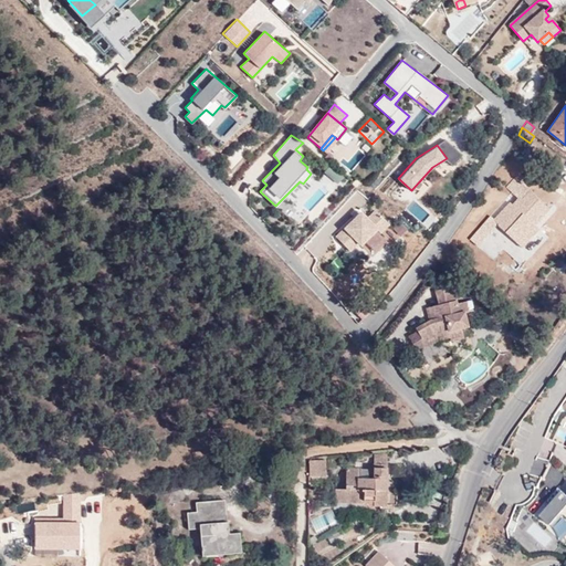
[(520,202),(530,191),(516,174),(503,187),(517,200),(520,202)]
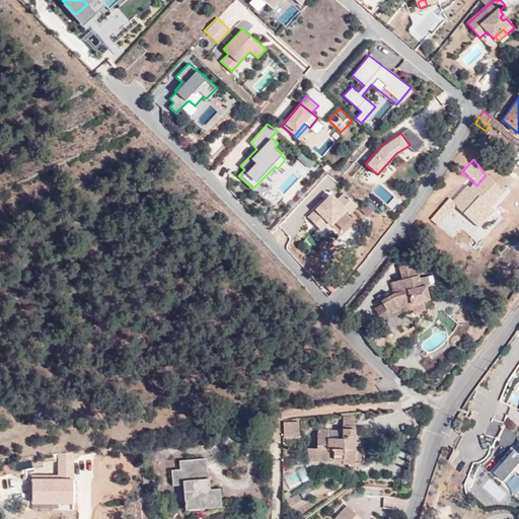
[(504,191),(486,175),(476,186),(474,183),(469,189),(466,186),(452,202),(459,209),(469,219),(485,202),(490,206),(504,191)]
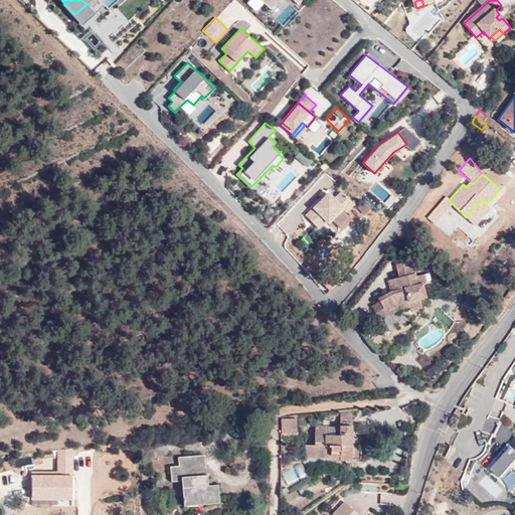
[(487,206),(486,204),(481,200),(466,217),(472,222),(487,206)]
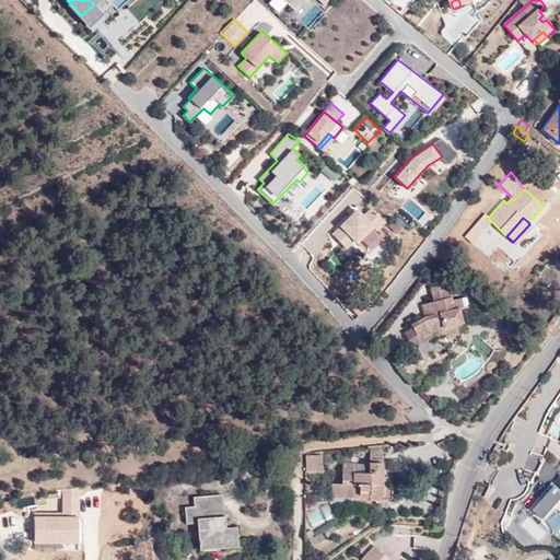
[(518,258),(513,265),(517,269),(524,263),(518,258)]
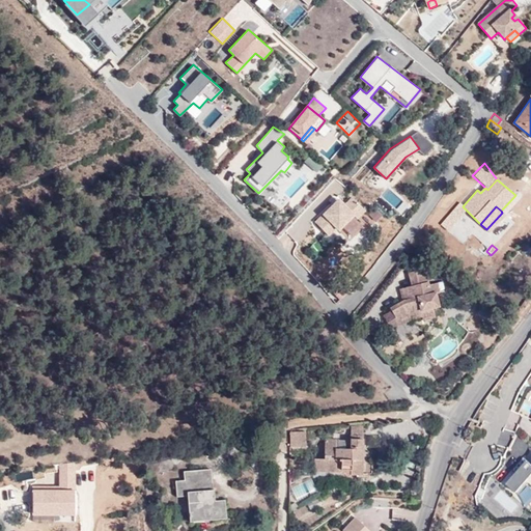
[(425,270),(412,273),(414,286),(413,286),(409,288),(410,295),(402,297),(404,302),(391,309),(393,312),(386,315),(389,319),(387,322),(392,331),(400,325),(401,326),(402,326),(399,322),(410,316),(422,313),(423,317),(435,314),(434,309),(440,307),(437,295),(440,294),(438,284),(429,286),(425,270)]
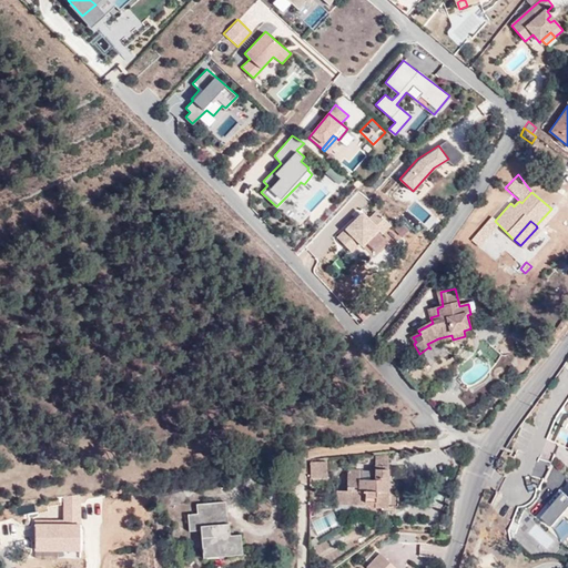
[(373,314),(366,308),(358,316),(364,322),(373,314)]
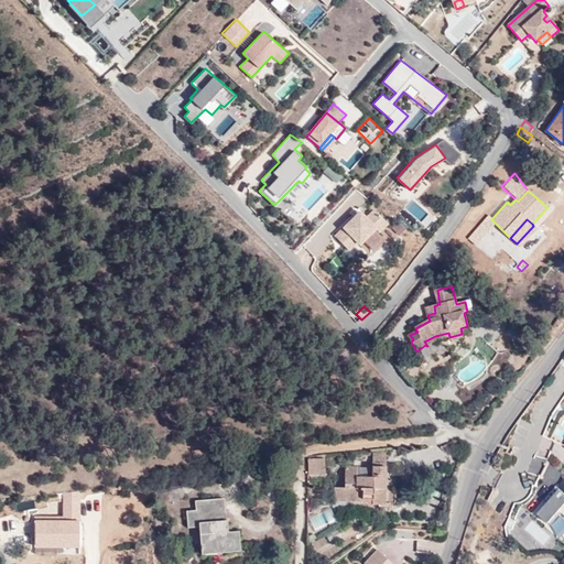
[(437,340),(449,337),(448,333),(435,336),(424,342),(427,346),(437,340)]
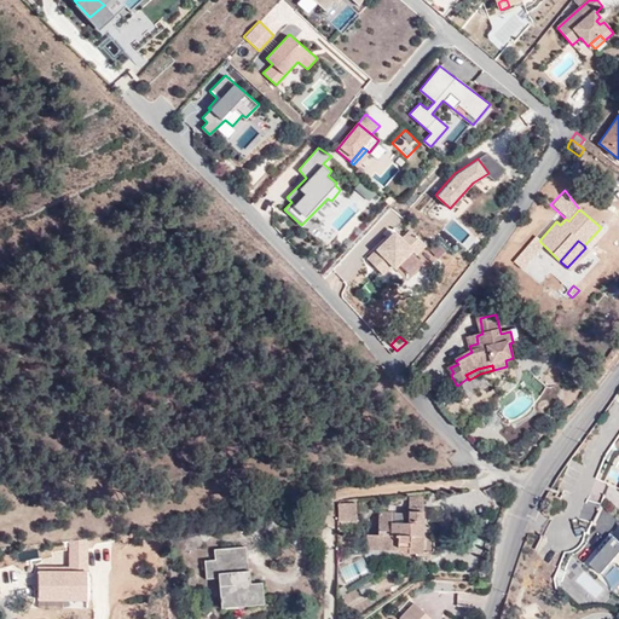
[(462,388),(455,392),(461,403),(468,399),(462,388)]
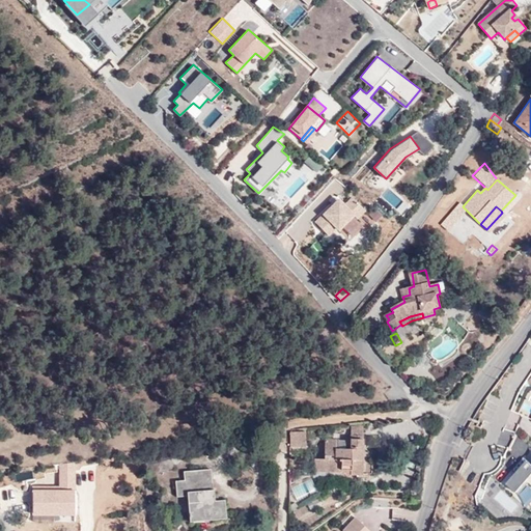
[(519,411),(530,417),(530,406),(524,401),(519,411)]
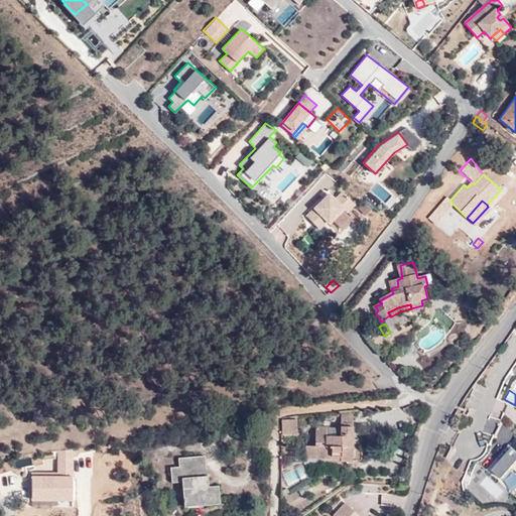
[(341,422),(354,423),(354,412),(342,413),(341,422)]
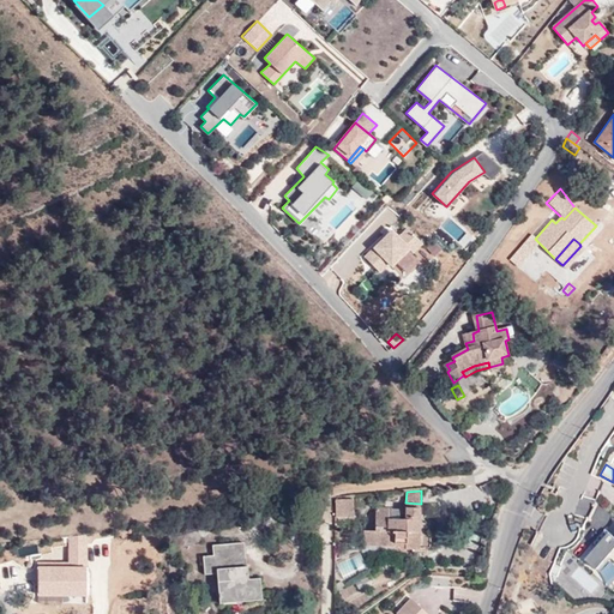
[(336,499),(336,517),(345,517),(345,511),(354,511),(354,499),(336,499)]
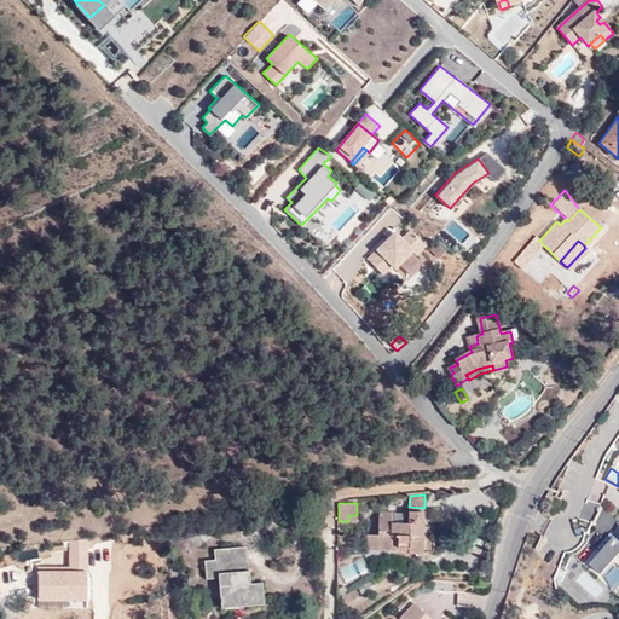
[(366,548),(398,549),(410,549),(410,553),(424,554),(424,534),(423,534),(420,534),(421,514),(423,515),(424,508),(409,507),(409,510),(409,522),(403,524),(403,513),(380,513),(380,536),(366,534),(366,548)]
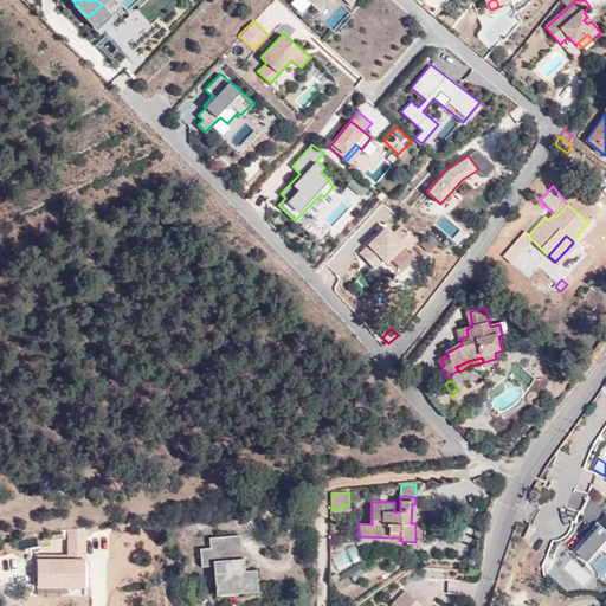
[(578,550),(592,562),(604,549),(605,552),(605,527),(601,523),(578,550)]
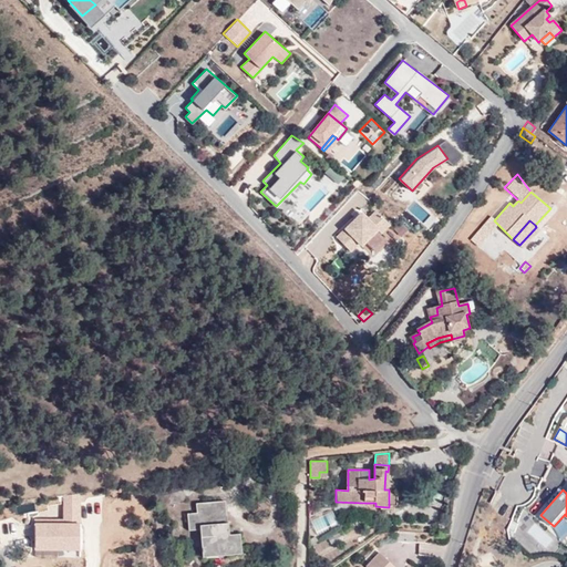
[(222,549),(222,554),(241,553),(238,533),(229,534),(227,523),(226,523),(213,523),(212,516),(226,515),(224,501),(195,503),(196,512),(187,513),(188,531),(199,528),(202,550),(222,549)]
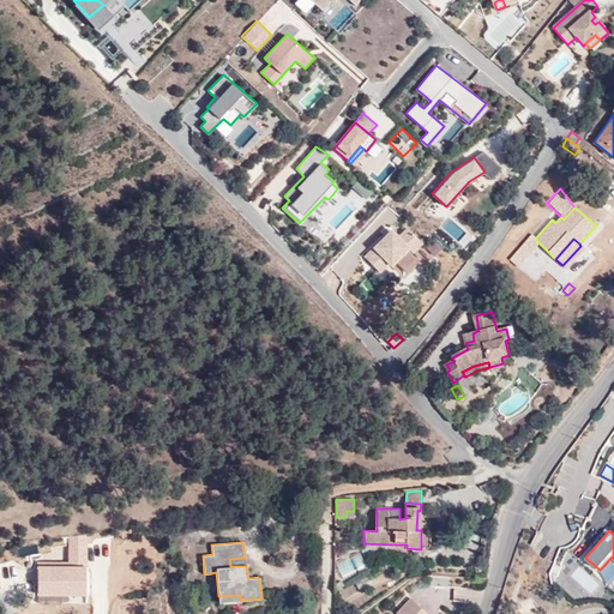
[(29,555),(38,599),(65,594),(55,546),(50,546),(52,552),(29,555)]
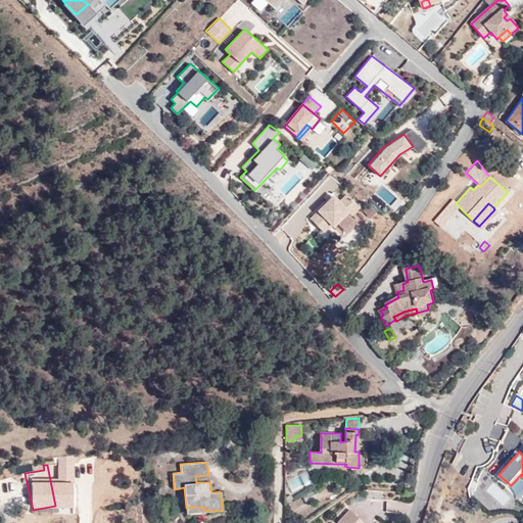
[(285,478),(292,491),(312,482),(305,469),(285,478)]
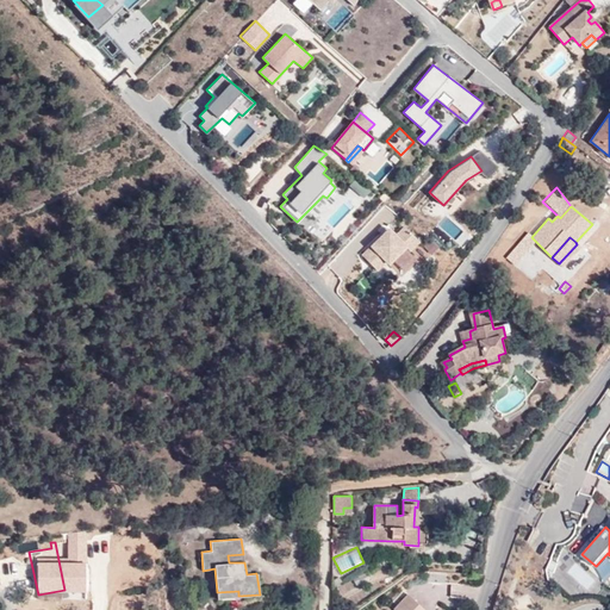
[(416,609),(421,607),(408,593),(392,609),(393,609),(416,609)]
